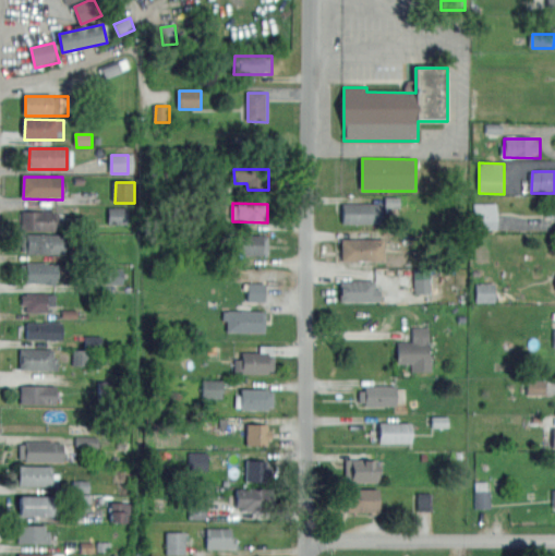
[(383,205),(345,205),(345,225),(383,226),(383,205)]
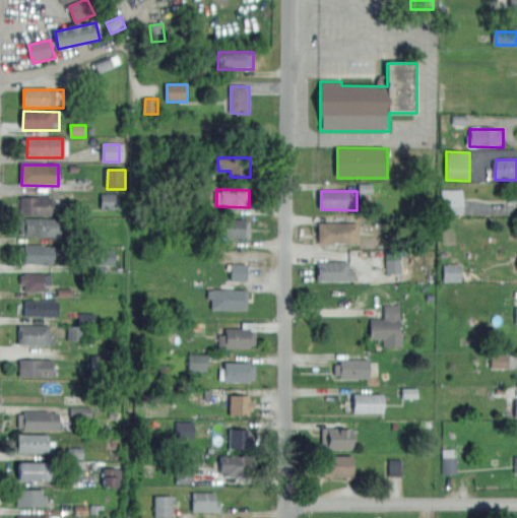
[(443,191),(444,215),(465,214),(464,191),(443,191)]
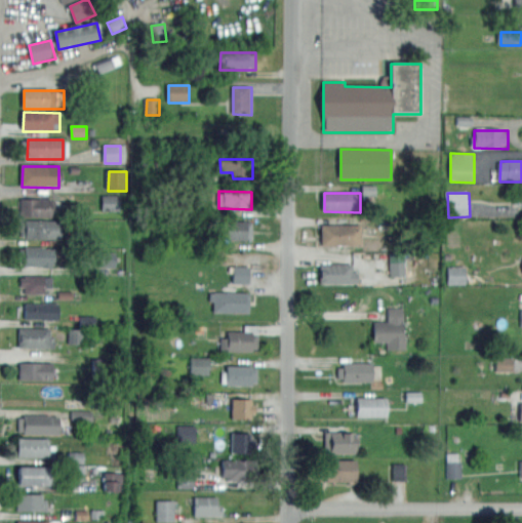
[(121,197),(103,197),(103,212),(121,212),(121,197)]
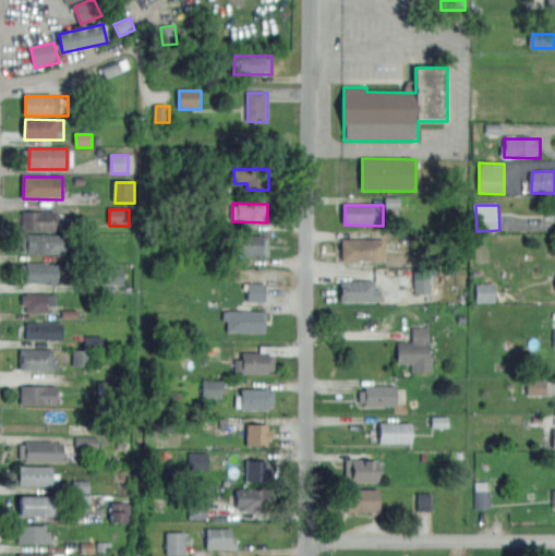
[(24,232),(58,232),(58,213),(24,213),(24,232)]
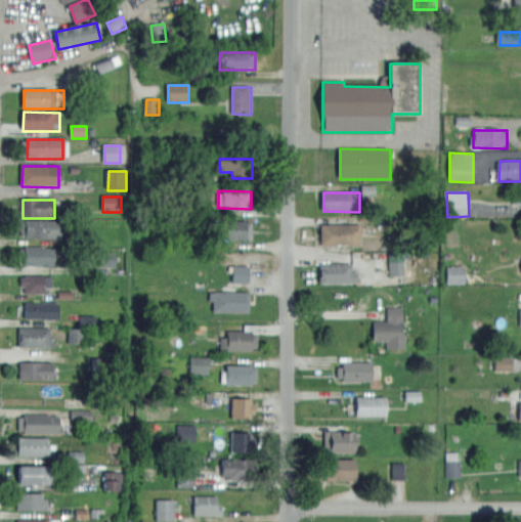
[(62,240),(62,221),(24,221),(24,240),(62,240)]
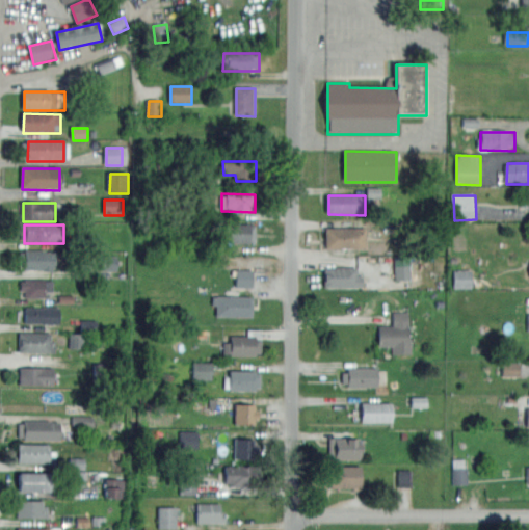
[(258,226),(231,226),(231,245),(257,245),(258,226)]
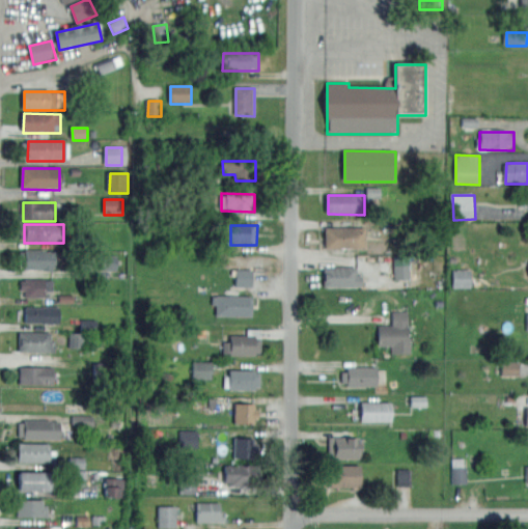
[(346,229),(327,228),(326,250),(345,250),(346,229)]
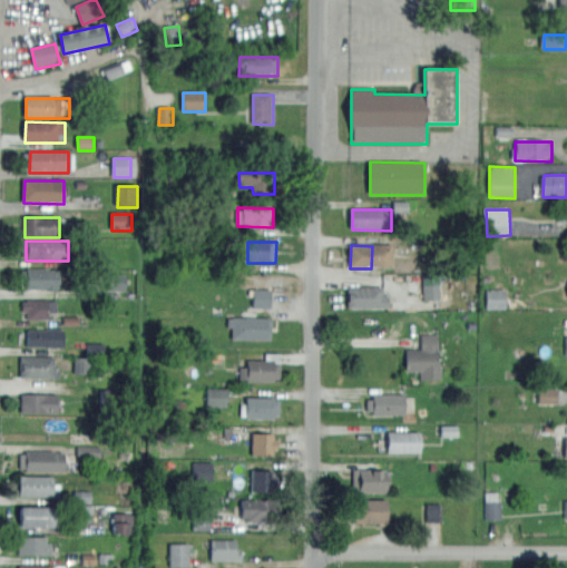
[(28,291),(61,292),(61,271),(29,270),(28,291)]
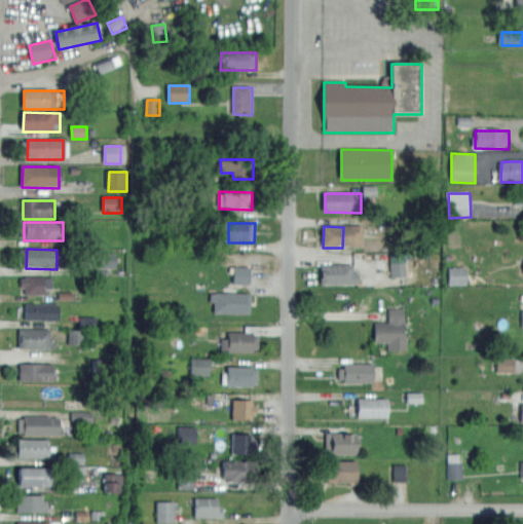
[(117,255),(99,254),(99,269),(116,269),(117,255)]
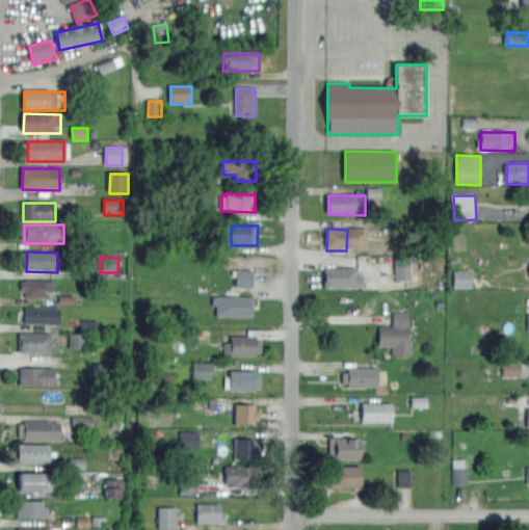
[(413,282),(412,259),(397,260),(397,282),(413,282)]
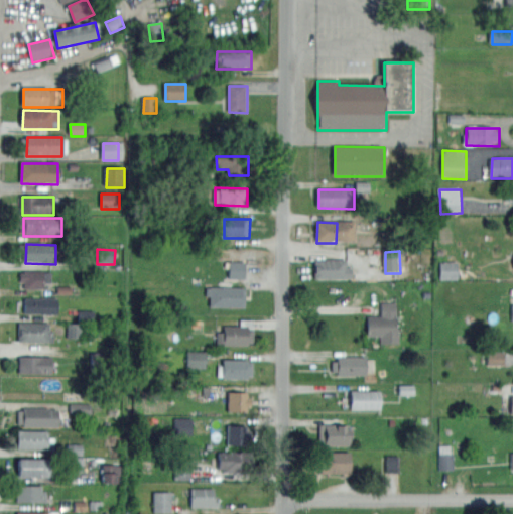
[(246,280),(247,261),(230,261),(230,280),(246,280)]
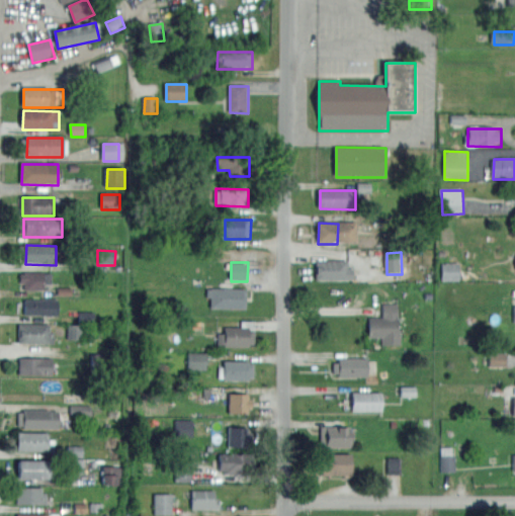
[(317,281),(354,281),(354,269),(349,269),(349,262),(317,262),(317,281)]
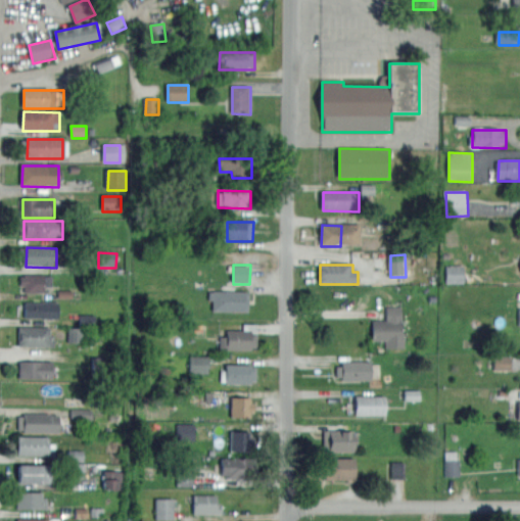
[(465,268),(447,267),(447,281),(465,282),(465,268)]
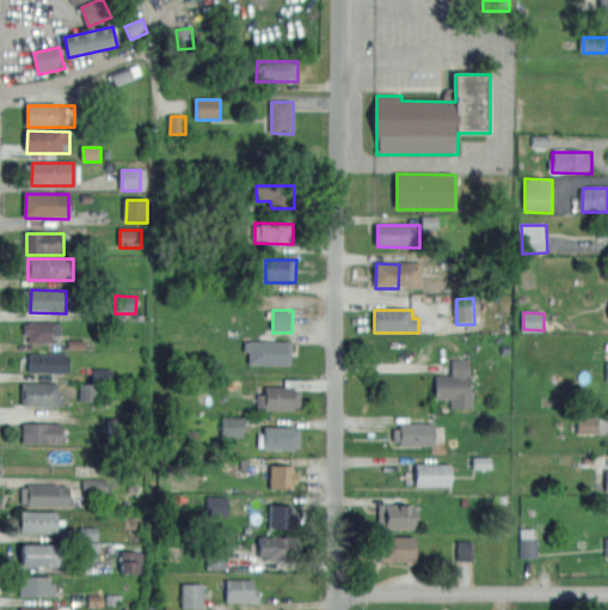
[(63,323),(28,323),(28,345),(53,345),(54,336),(62,336),(63,323)]
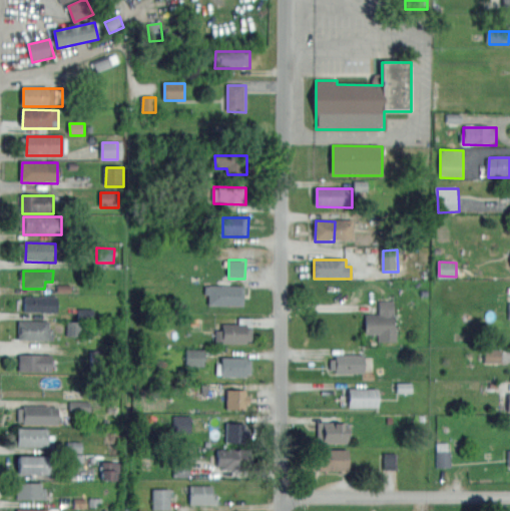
[(208,307),(244,307),(245,288),(208,287),(208,307)]
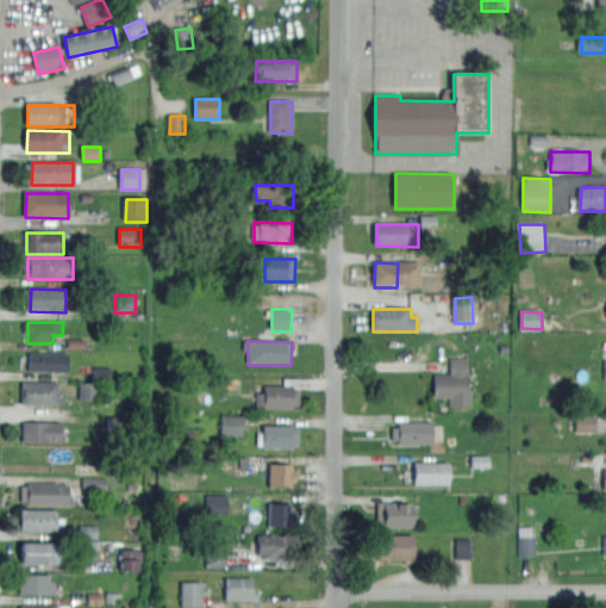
[(69,354),(31,354),(31,373),(69,373),(69,354)]
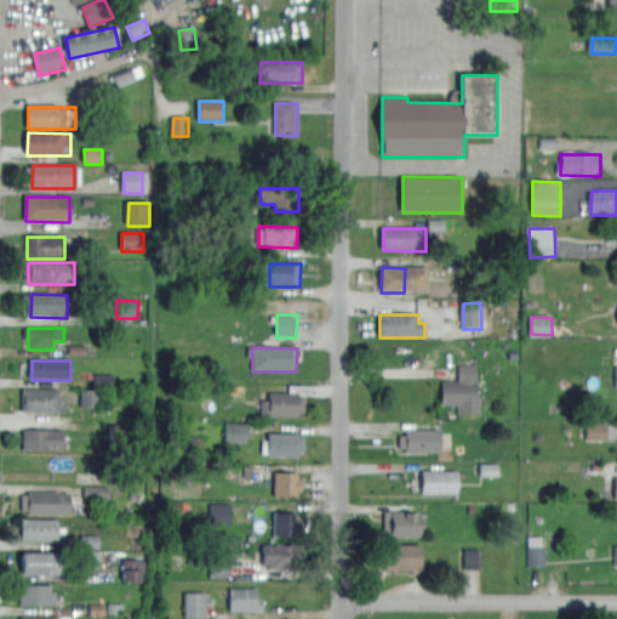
[(480,415),(479,367),(460,367),(460,382),(443,382),(443,407),(460,407),(460,415),(480,415)]
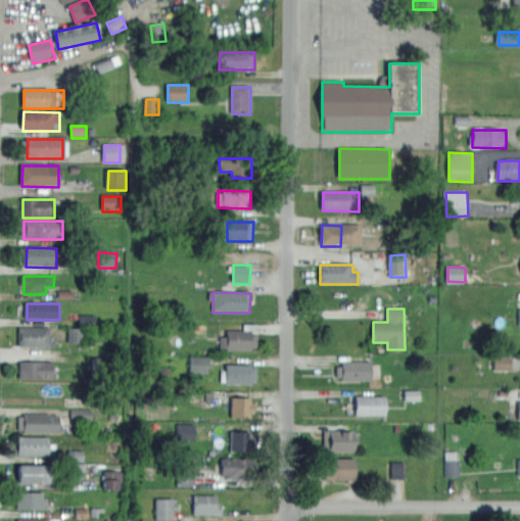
[(82,316),(82,327),(98,327),(98,317),(82,316)]
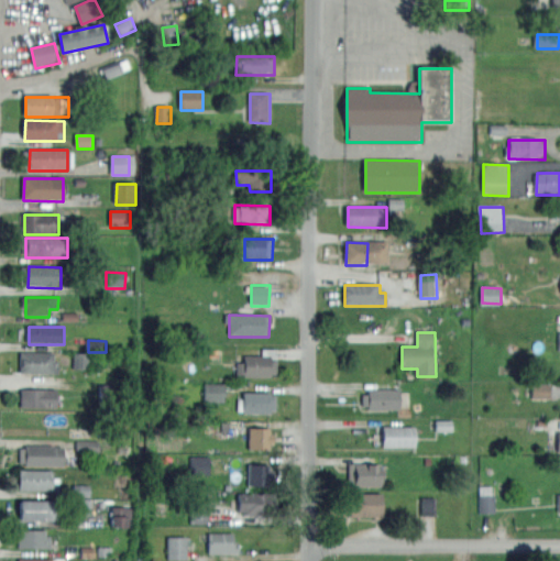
[(57,354),(22,354),(22,375),(57,375),(57,354)]
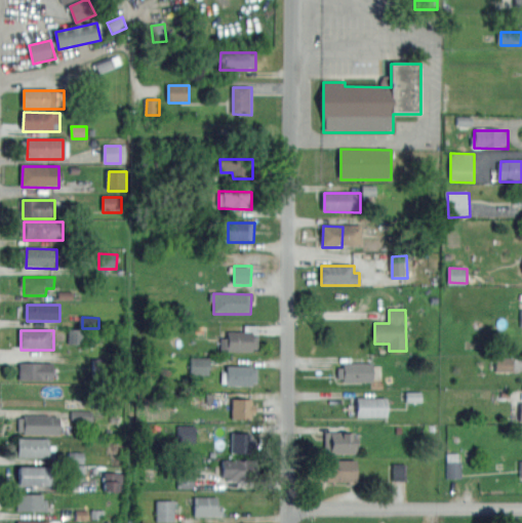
[(71,345),(83,345),(83,330),(71,330),(71,345)]
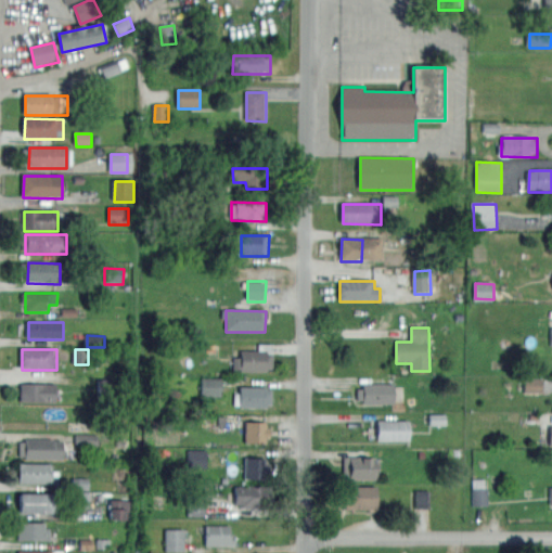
[(238,352),(238,372),(274,372),(274,352),(238,352)]
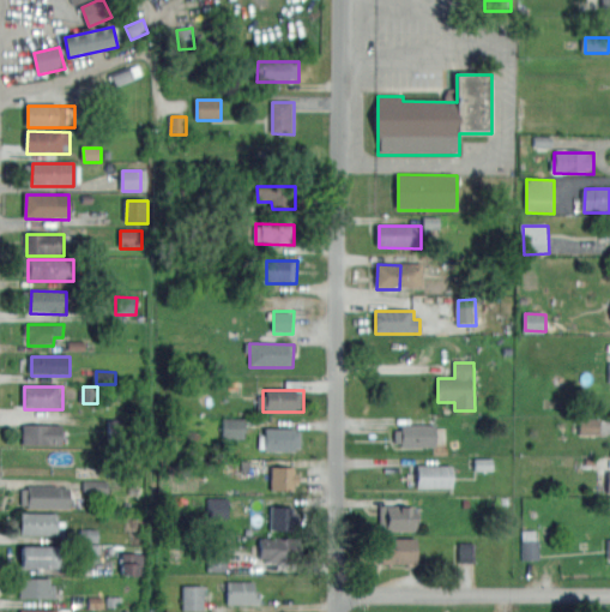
[(113,420),(113,436),(128,436),(128,420),(113,420)]
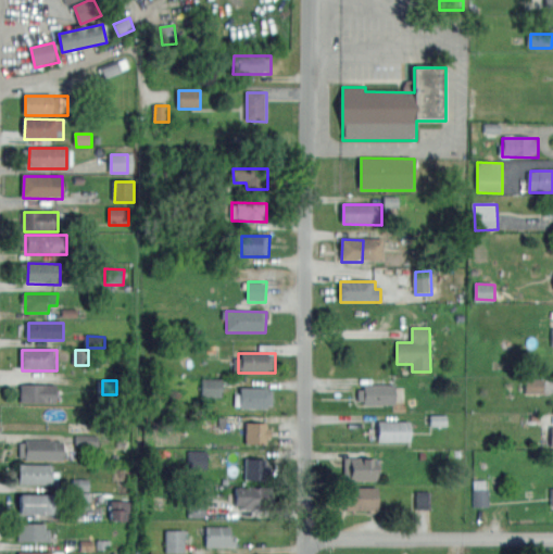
[(203,398),(224,399),(224,380),(203,380),(203,398)]
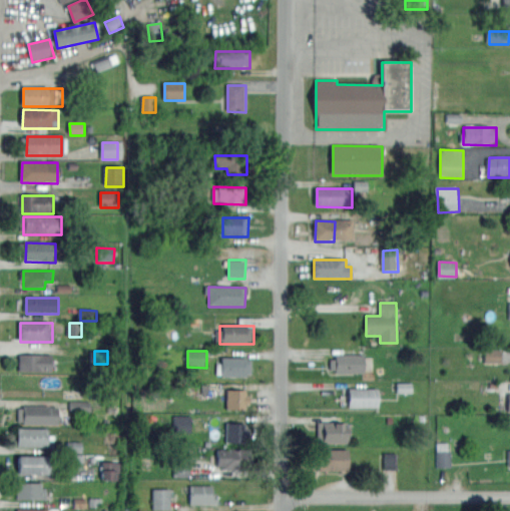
[(486,364),(503,364),(503,351),(486,351),(486,364)]
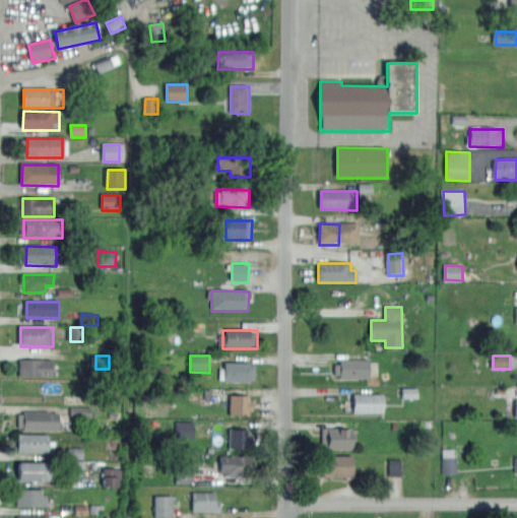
[(54,361),(21,361),(20,378),(54,378),(54,361)]
